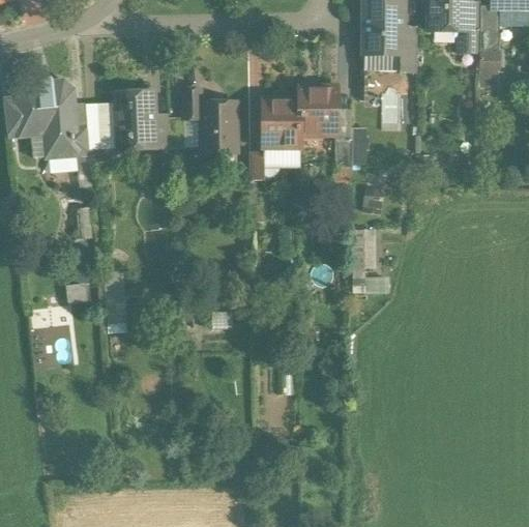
[(363,0),(362,53),(399,54),(400,54),(401,29),(401,0),(363,0)]
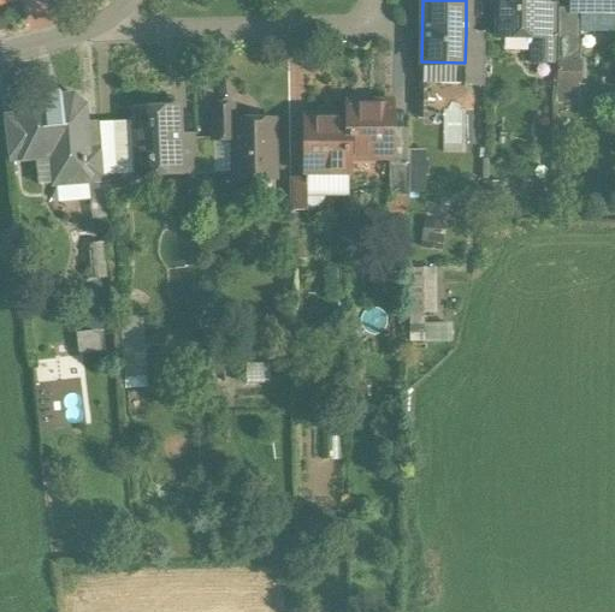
[(498,0),(498,36),(532,37),(542,37),(543,6),(542,0),(498,0)]
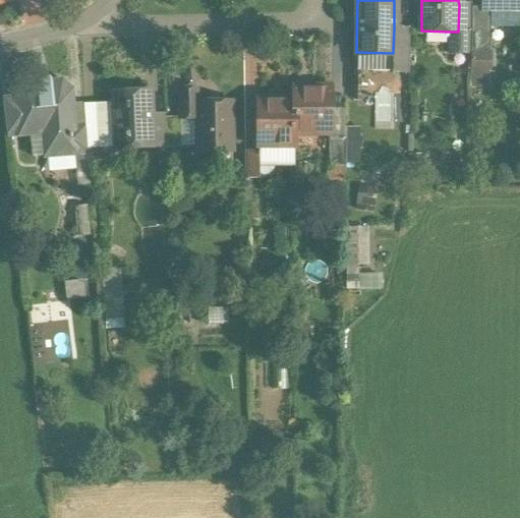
[(482,0),(483,6),(483,7),(489,7),(519,8),(519,0),(482,0)]
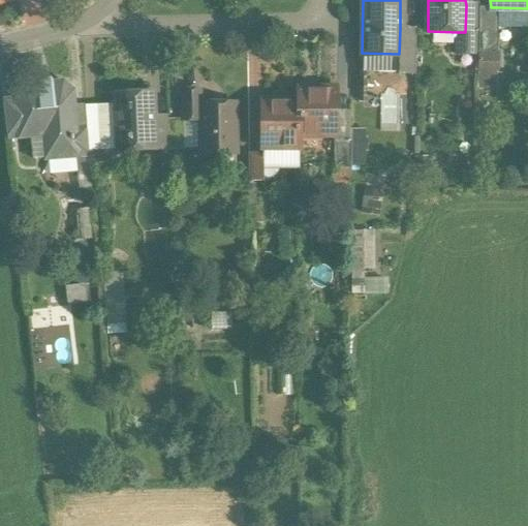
[(477,5),(466,5),(465,32),(457,32),(457,51),(476,51),(477,6),(477,5)]
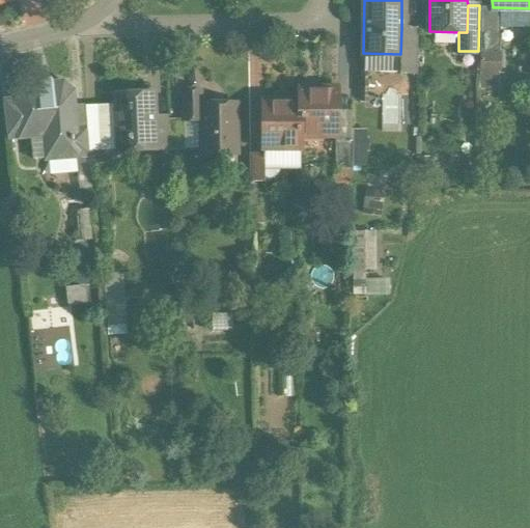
[(493,7),(493,6),(479,6),(478,51),(498,51),(499,7),(493,7)]
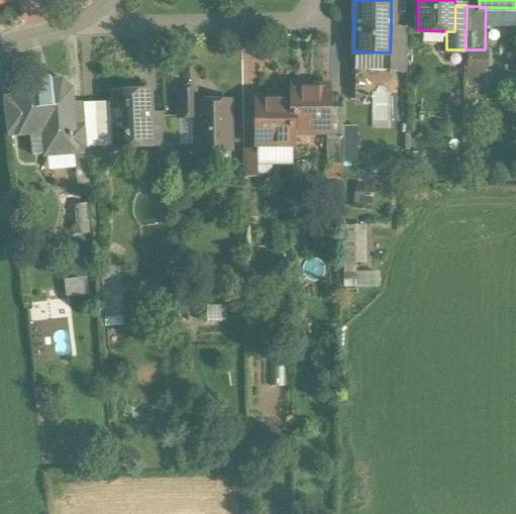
[(405,28),(391,28),(390,53),(389,53),(389,70),(405,70),(405,28)]
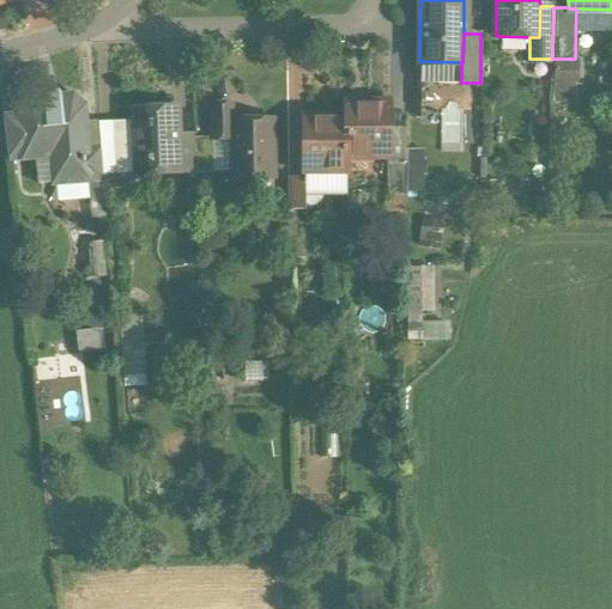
[(579,73),(553,73),(553,102),(579,102),(579,73)]
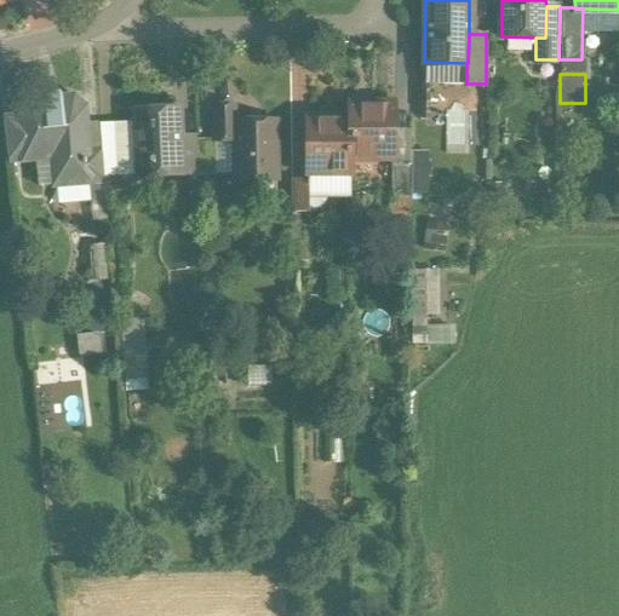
[(72,97),(61,98),(58,101),(46,102),(44,99),(27,102),(18,110),(19,115),(23,157),(43,155),(50,147),(59,147),(61,157),(55,165),(56,183),(89,179),(86,149),(81,105),(72,97)]
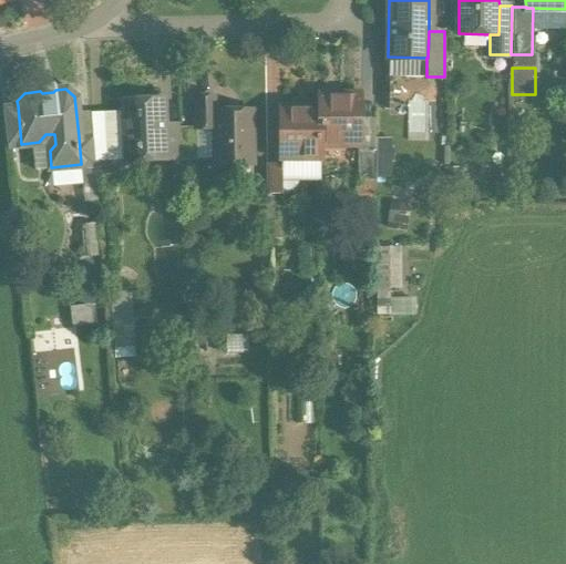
[(359,92),(319,92),(319,104),(319,142),(359,142),(359,92)]
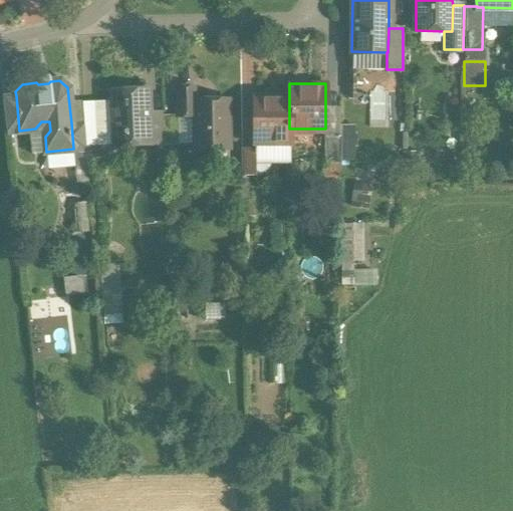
[(194,86),(177,87),(177,112),(194,112),(194,98),(194,86)]
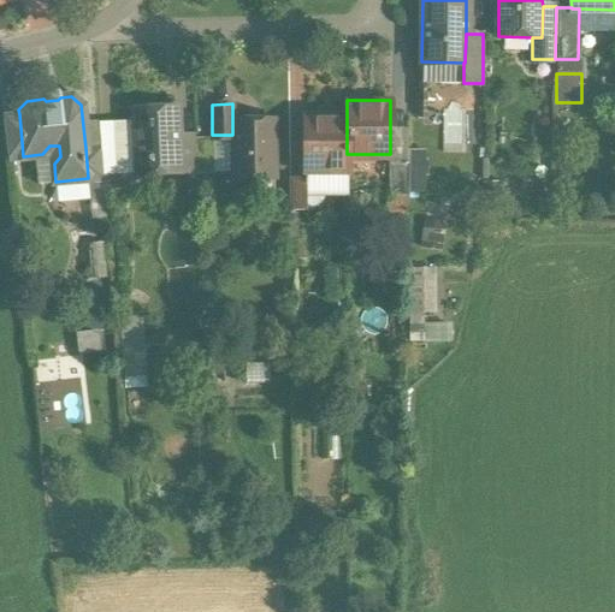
[(166,106),(134,108),(137,176),(179,173),(178,134),(177,106),(175,106),(172,105),(169,105),(166,106)]
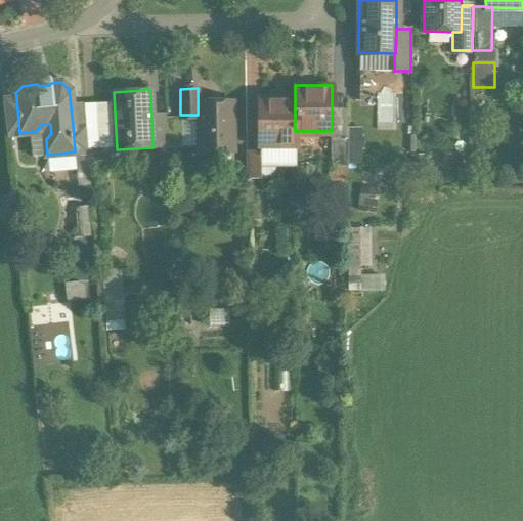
[(295,96),(259,96),(259,143),(295,143),(295,131),(295,96)]
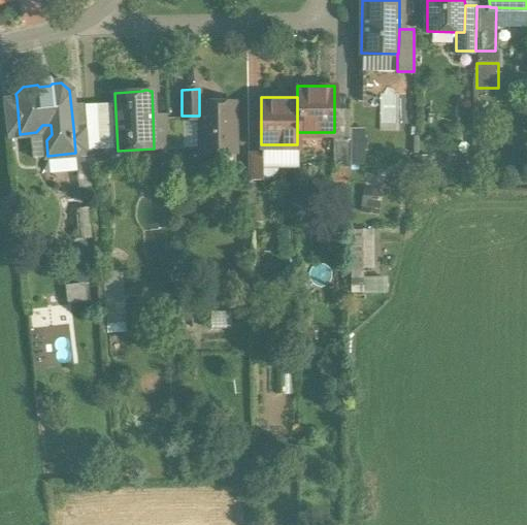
[(17,98),(4,99),(8,135),(20,134),(17,98)]
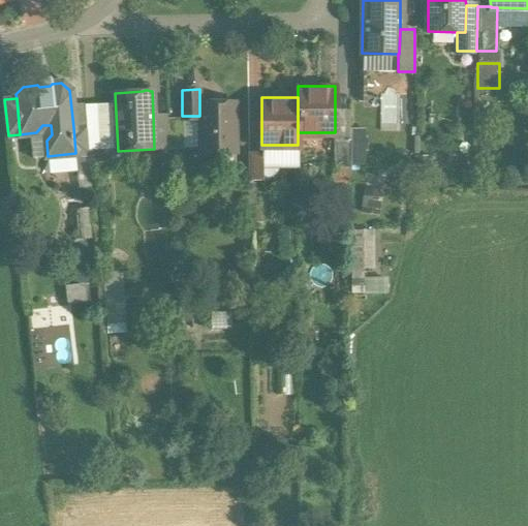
[(235,100),(221,101),(221,104),(213,104),(213,101),(199,101),(199,116),(199,150),(236,150),(235,100)]
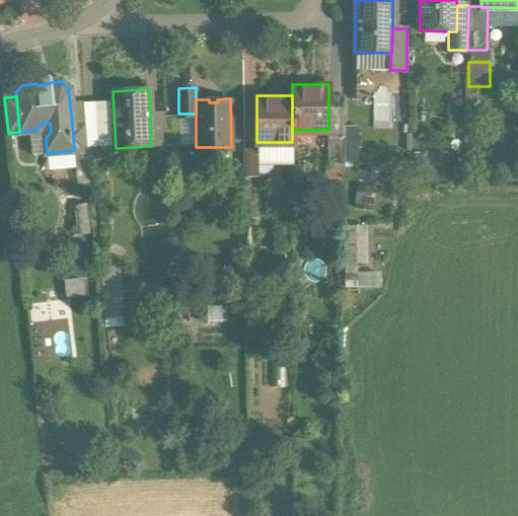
[(163,112),(150,113),(151,146),(164,146),(163,112)]
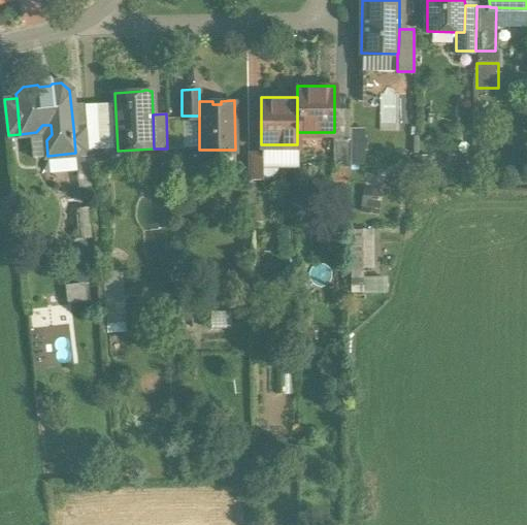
[(86,126),(73,127),(75,153),(88,153),(86,126)]
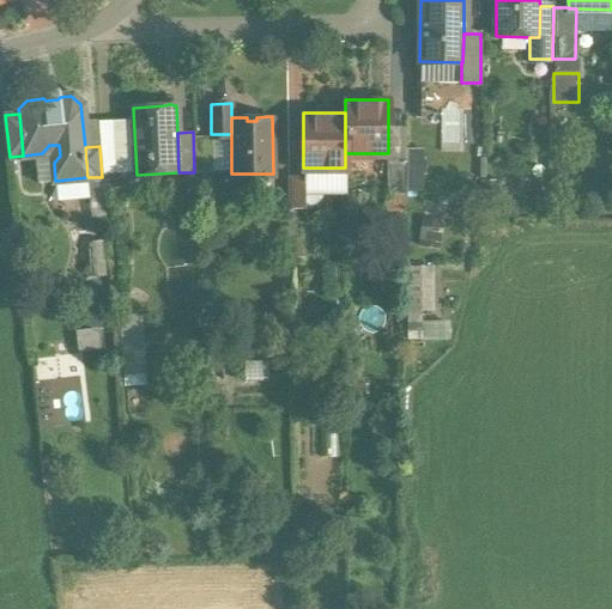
[(408,189),(426,188),(425,146),(407,147),(408,189)]
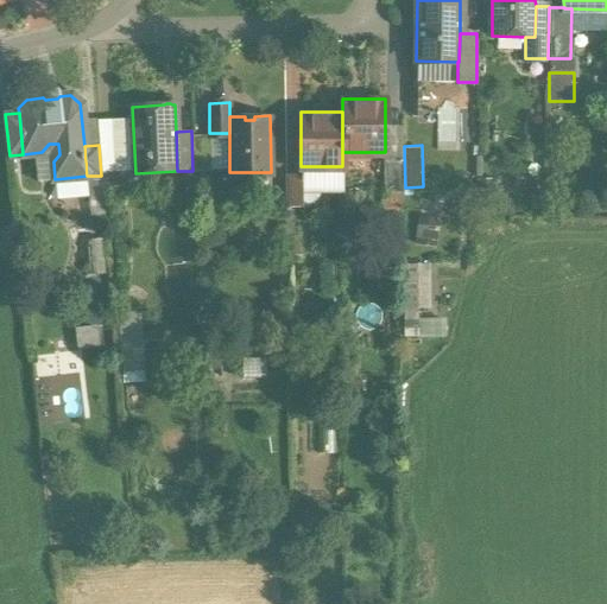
[(400,159),(383,159),(383,190),(400,190),(400,159)]
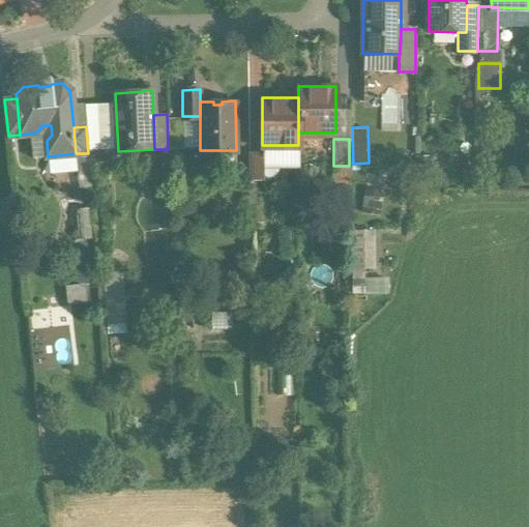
[(264,176),(264,150),(247,150),(247,177),(264,176)]
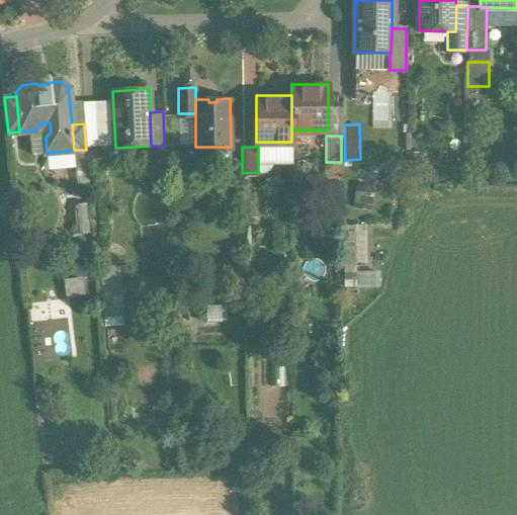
[(376,185),(359,183),(356,207),(373,209),(376,185)]
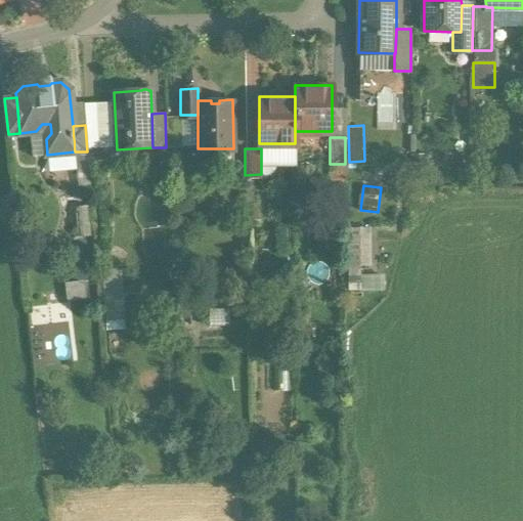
[(346,288),(383,288),(383,273),(358,273),(358,263),(369,263),(369,226),(340,226),(340,259),(346,259),(346,288)]
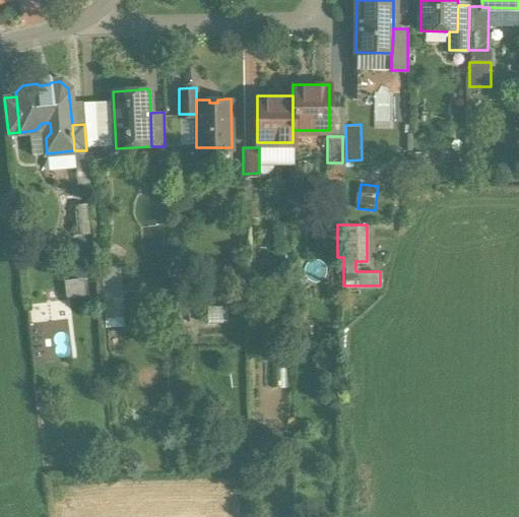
[(105,325),(124,325),(121,263),(103,263),(105,325)]
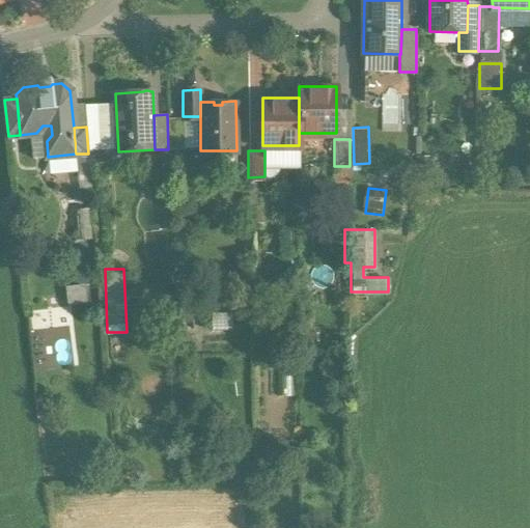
[(85,281),(63,282),(64,303),(86,302),(85,281)]
